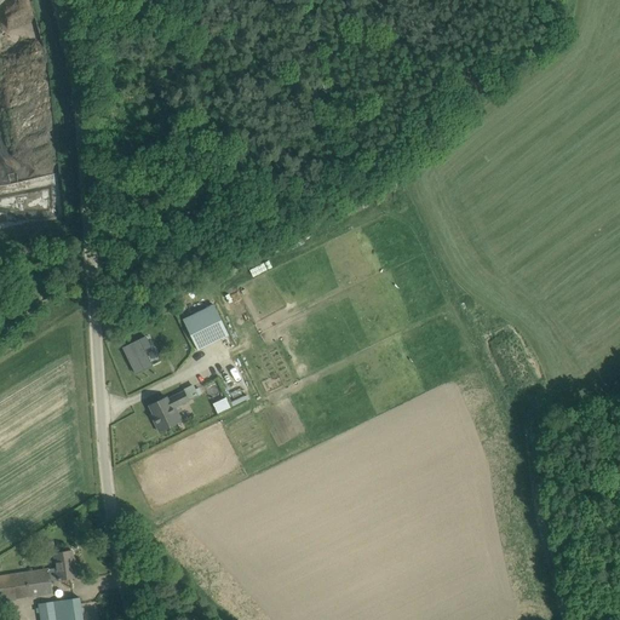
[(183,320),(199,351),(229,336),(214,305),(183,320)]
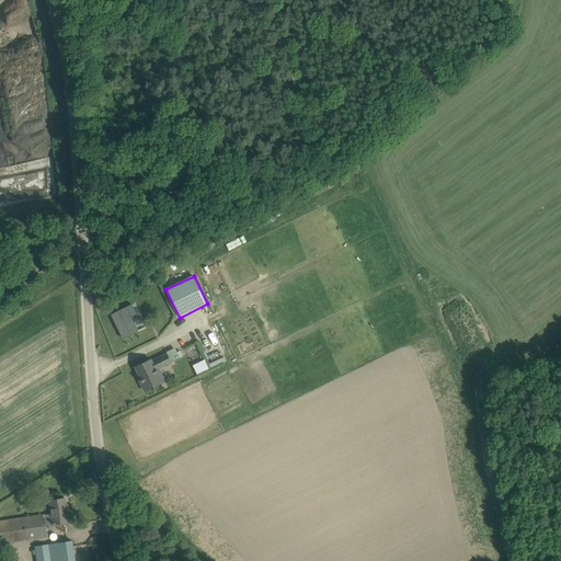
[(137,313),(132,304),(111,315),(123,339),(138,331),(130,317),(137,313)]
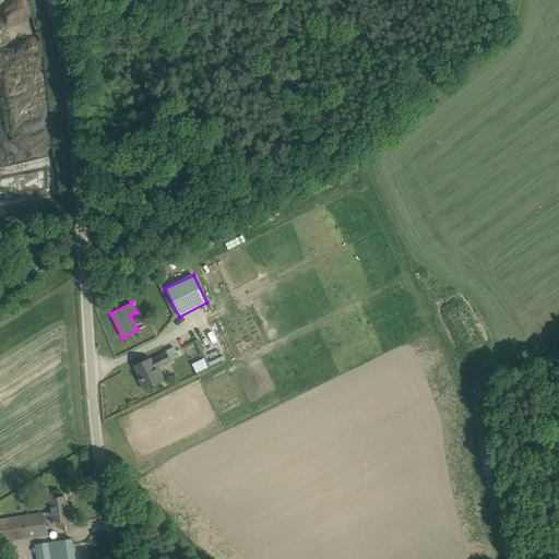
[(152,360),(151,358),(135,366),(139,373),(137,375),(144,390),(162,381),(155,369),(179,357),(175,346),(165,351),(166,353),(152,360)]
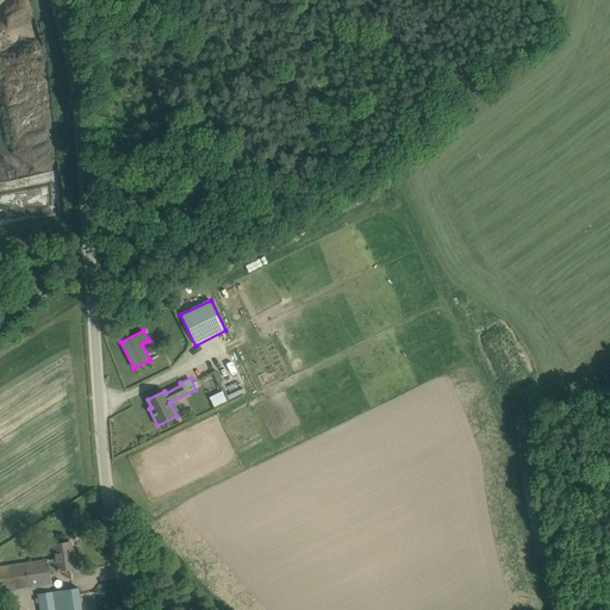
[(229,396),(231,400),(243,393),(241,390),(229,396)]
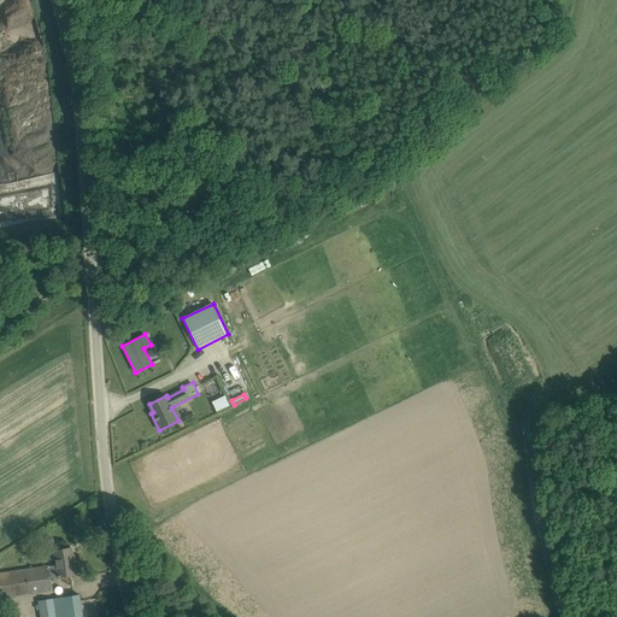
[(225,395),(219,398),(224,409),(230,405),(225,395)]
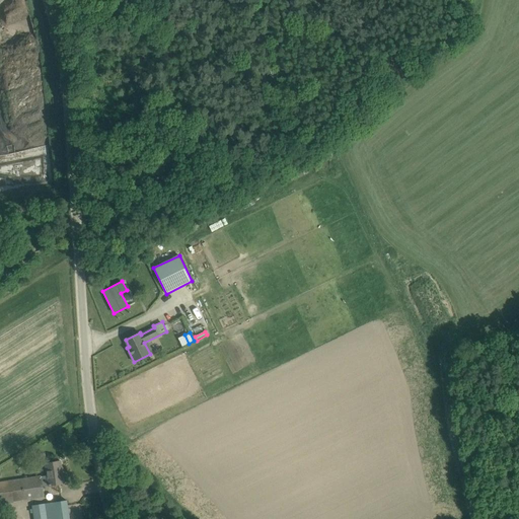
[(0,504),(45,497),(43,487),(64,483),(61,461),(46,463),(48,475),(0,483),(0,504)]
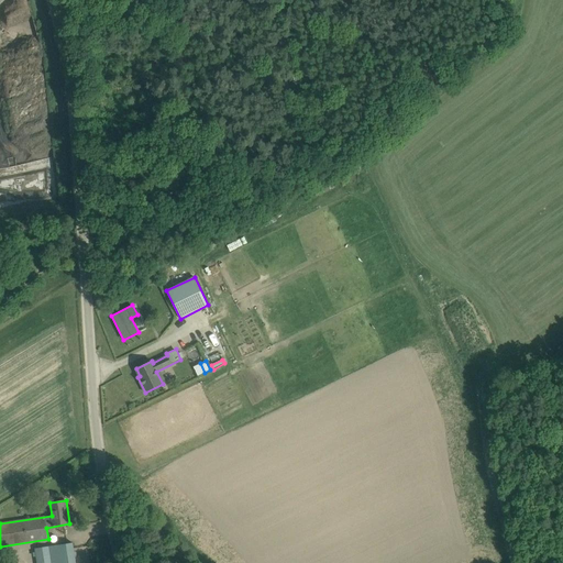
[(75,562),(73,542),(36,548),(39,562),(75,562)]
